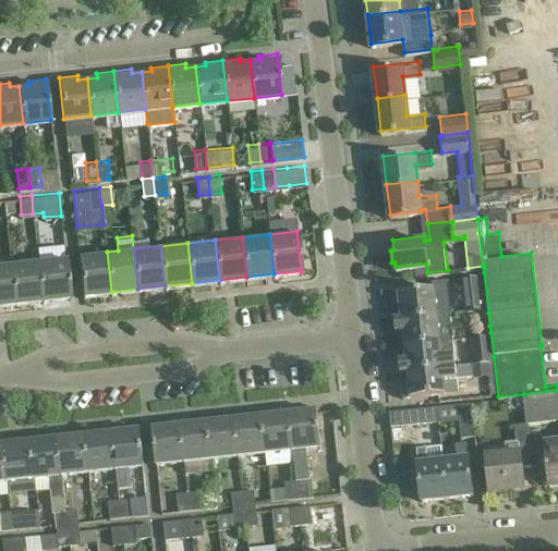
[(83,295),(111,292),(107,252),(79,255),(83,295)]
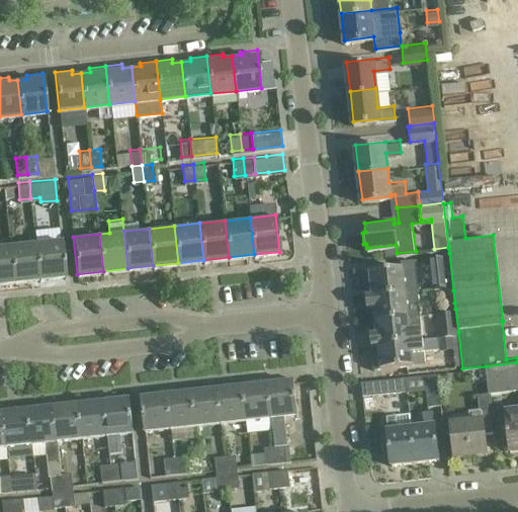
[(61,238),(35,241),(39,278),(65,275),(61,238)]
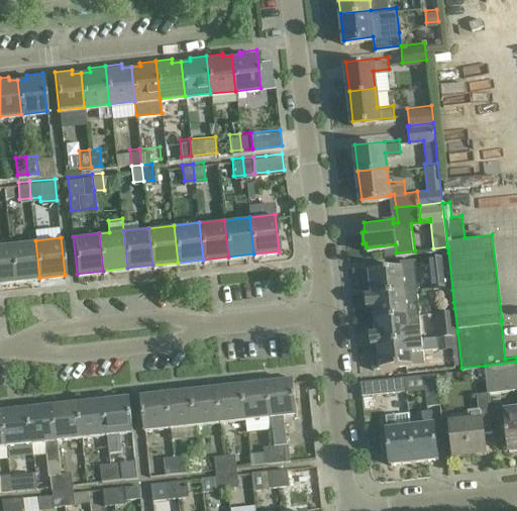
[(10,243),(14,280),(39,278),(35,240),(10,243)]
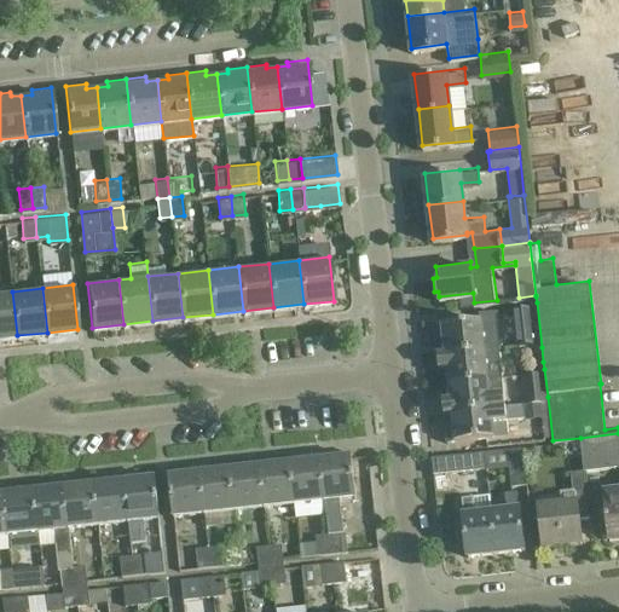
[(0,336),(17,335),(12,292),(0,292),(0,336)]
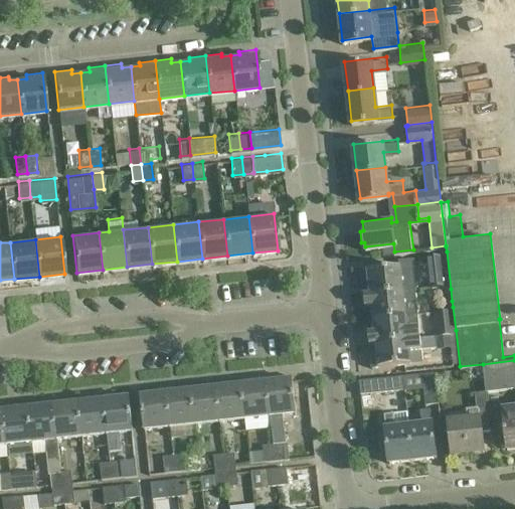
[(435,284),(444,283),(442,258),(432,259),(435,284)]
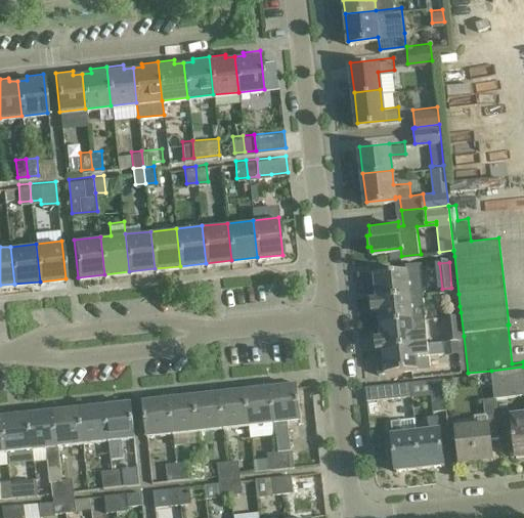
[(376,287),(377,296),(392,295),(409,293),(406,267),(367,271),(369,288),(376,287)]
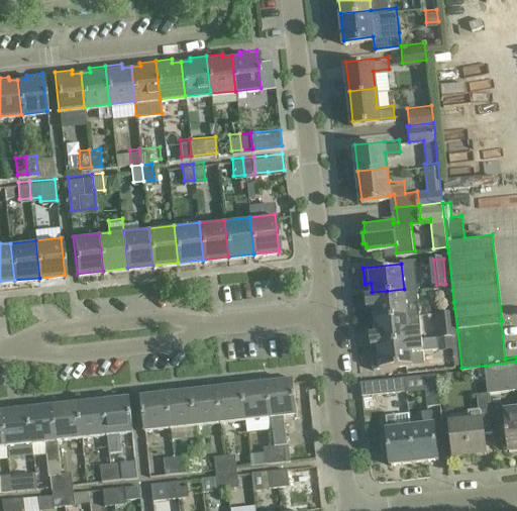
[(417,287),(404,289),(387,291),(372,292),(366,293),(367,303),(373,303),(374,316),(391,314),(407,313),(419,311),(417,287)]
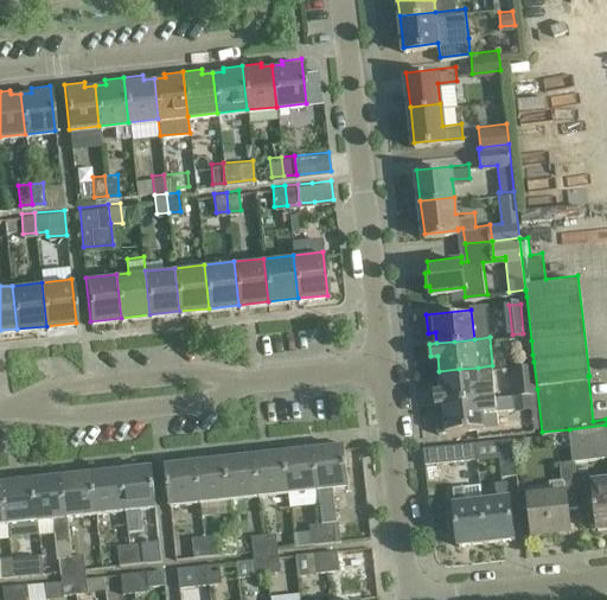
[(519,342),(522,363),(534,362),(532,355),(531,340),(519,342)]
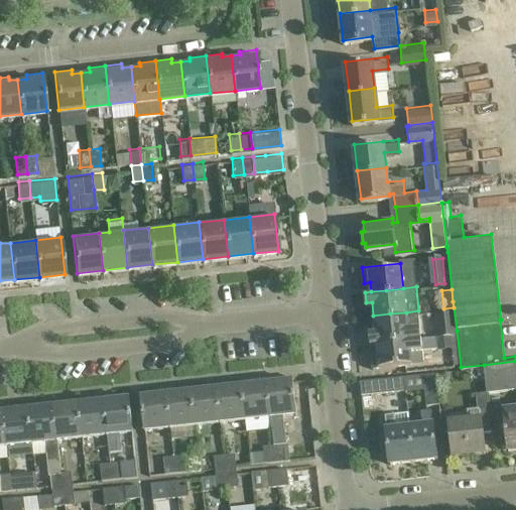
[(443,308),(433,309),(436,334),(449,332),(457,331),(454,307),(443,308)]
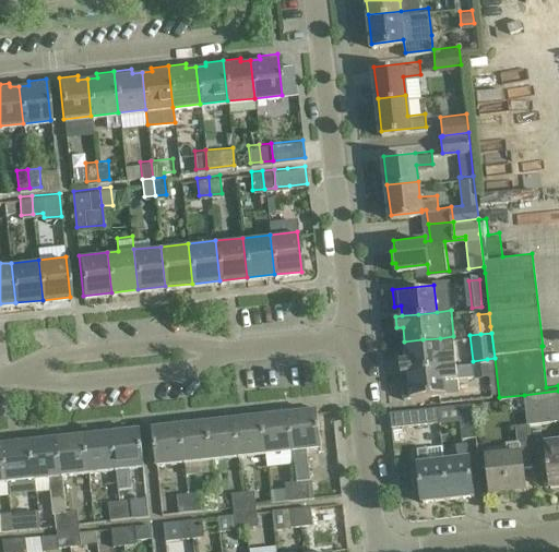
[(442,364),(455,363),(453,336),(440,338),(423,339),(404,342),(406,357),(403,357),(404,368),(442,363),(442,364)]
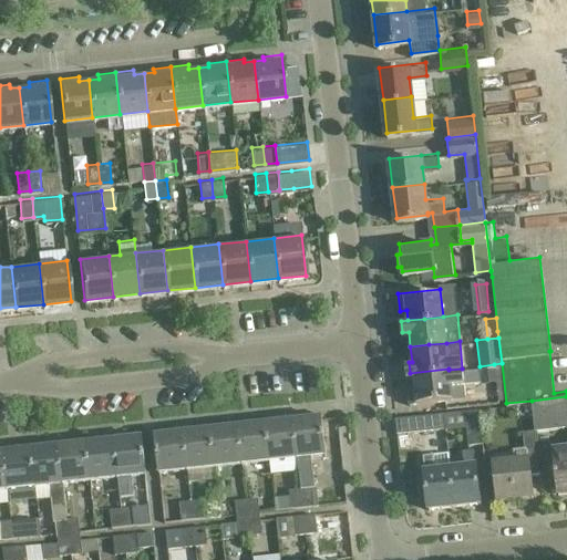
[(494,364),(480,366),(462,369),(449,370),(449,369),(410,373),(410,374),(413,374),(414,383),(408,383),(410,401),(465,395),(463,381),(496,377),(494,364)]
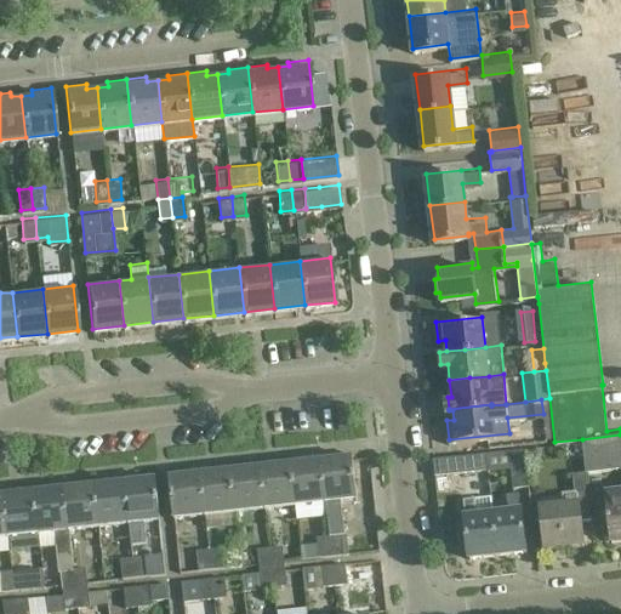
[(620,435),(582,439),(585,468),(587,481),(586,468),(620,464),(620,485),(605,488),(611,538),(613,538),(613,535),(620,533),(620,435)]
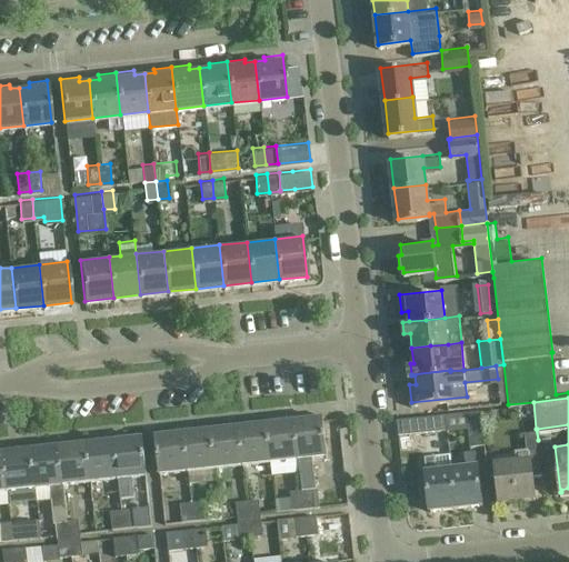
[(483,442),(479,408),(466,409),(470,443),(483,442)]
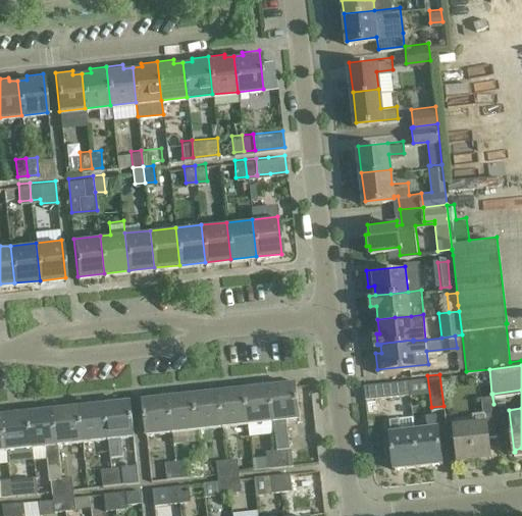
[(300,416),(296,377),(278,378),(278,382),(270,383),(273,418),(277,447),(278,463),(319,459),(317,443),(290,446),(286,417),(300,416)]
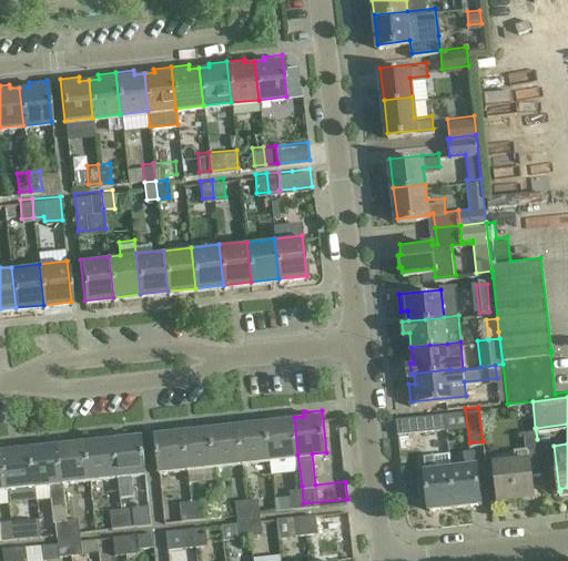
[(446,425),(444,410),(396,416),(397,430),(446,425)]
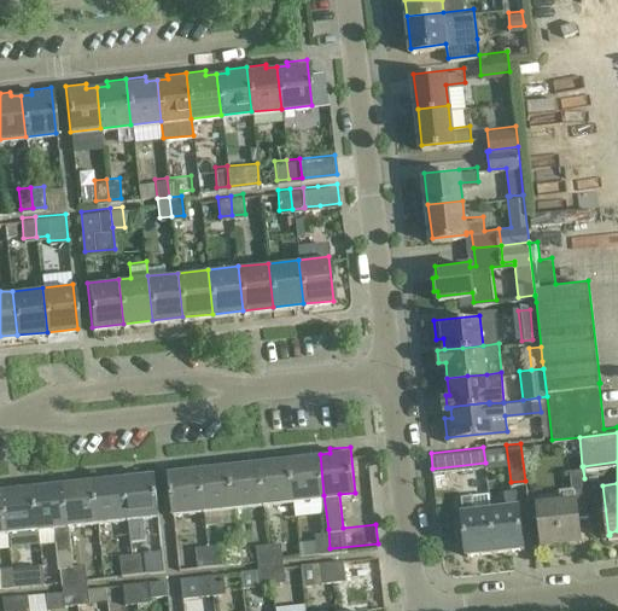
[(324,495),(320,454),(309,455),(308,452),(289,453),(295,499),(324,495)]
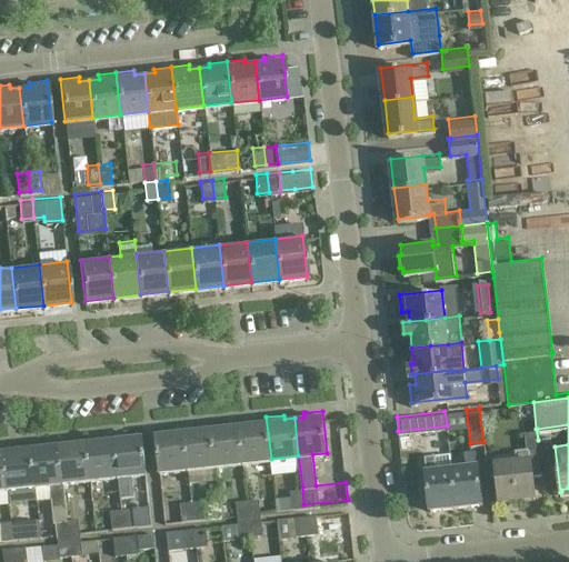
[(271,459),(266,417),(249,419),(249,422),(239,423),(243,462),(271,459)]
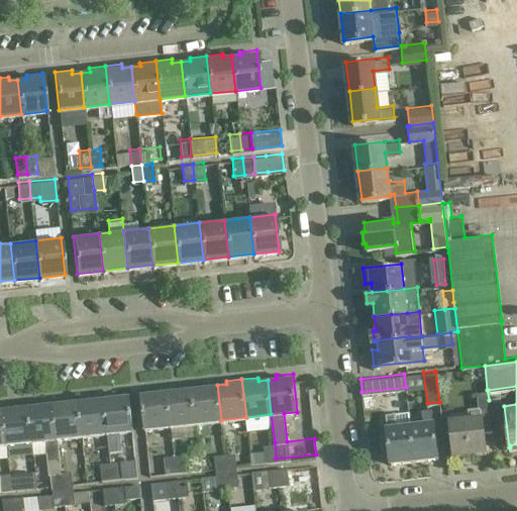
[(208,383),(192,385),(196,423),(221,420),(217,385),(208,386),(208,383)]
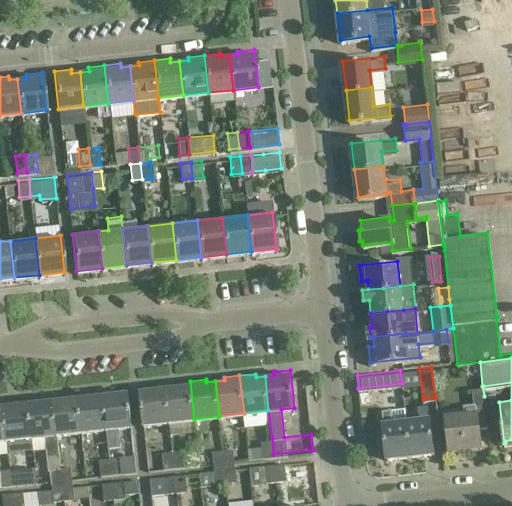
[(190,381),(174,382),(175,386),(165,387),(169,421),(194,419),(190,381)]
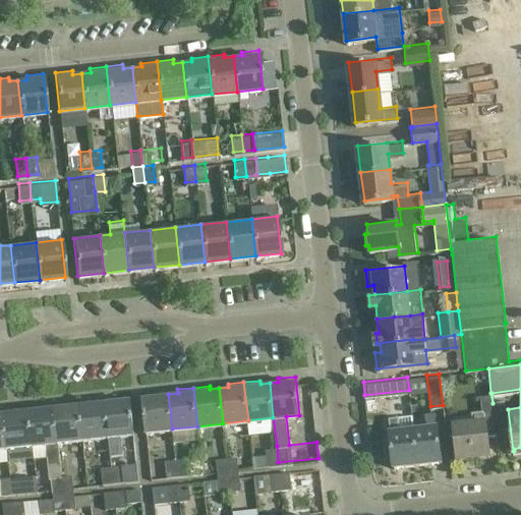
[(172,428),(168,394),(159,395),(159,391),(141,393),(146,432),(172,428)]
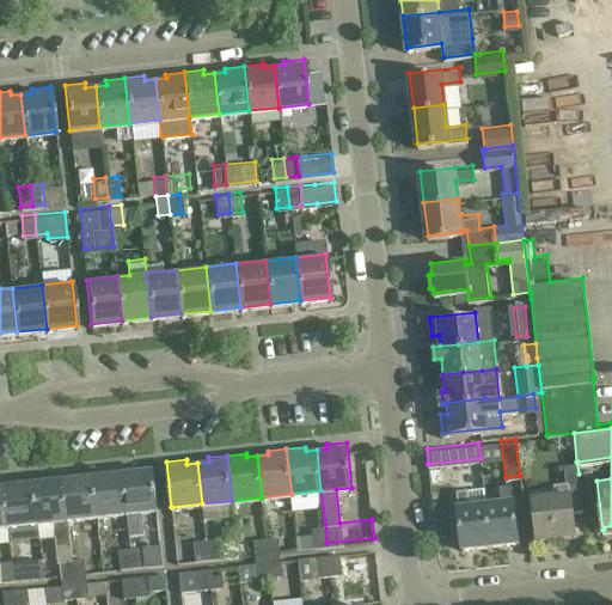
[(582,507),(579,474),(576,462),(564,463),(565,482),(554,483),(555,493),(532,495),(537,537),(575,533),(573,508),(582,507)]
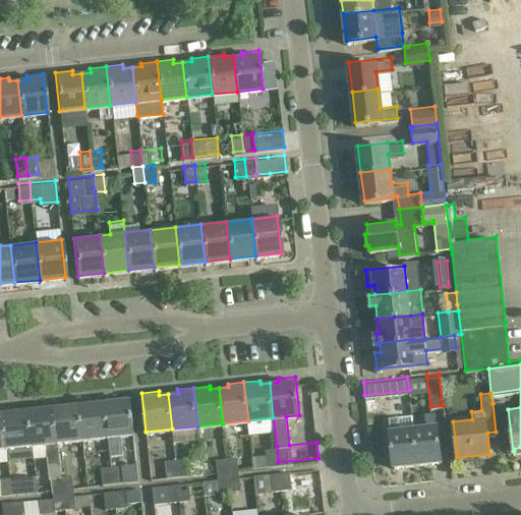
[(113,400),(105,401),(111,454),(123,453),(121,435),(134,433),(130,394),(113,396),(113,400)]
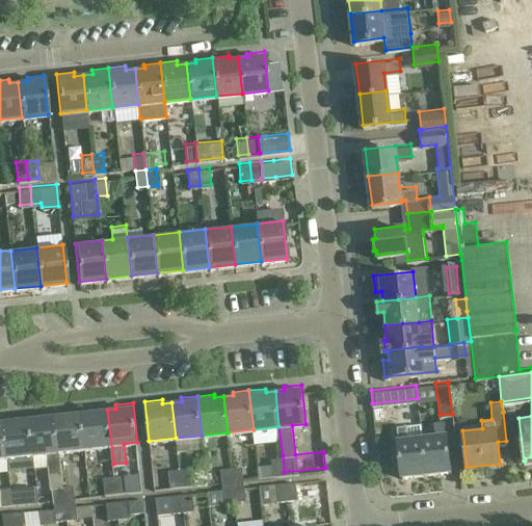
[(99,406),(80,409),(85,448),(110,445),(112,464),(113,464),(107,410),(99,410),(99,406)]
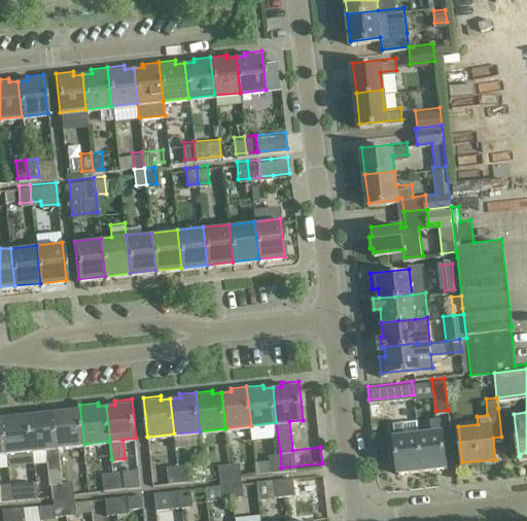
[(84,444),(79,405),(63,407),(63,410),(55,411),(59,447),(84,444)]
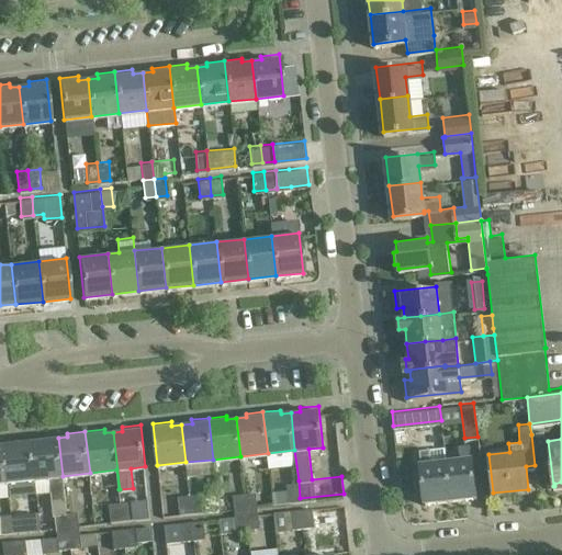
[(48,434),(31,437),(35,478),(49,477),(53,512),(55,512),(57,530),(68,529),(66,511),(63,476),(58,438),(48,439),(48,434)]
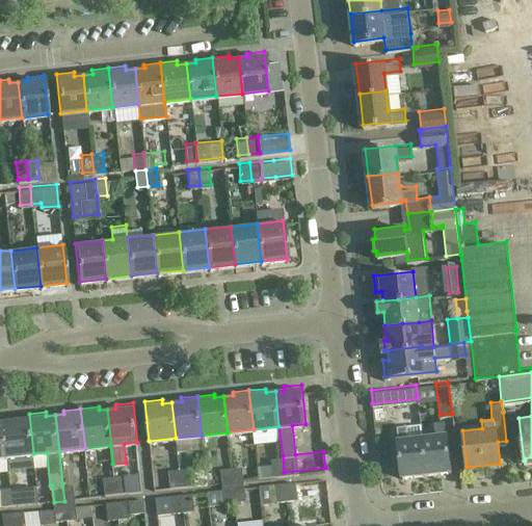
[(33,453),(29,414),(12,416),(12,419),(3,420),(7,456),(8,468),(34,465),(33,453)]
